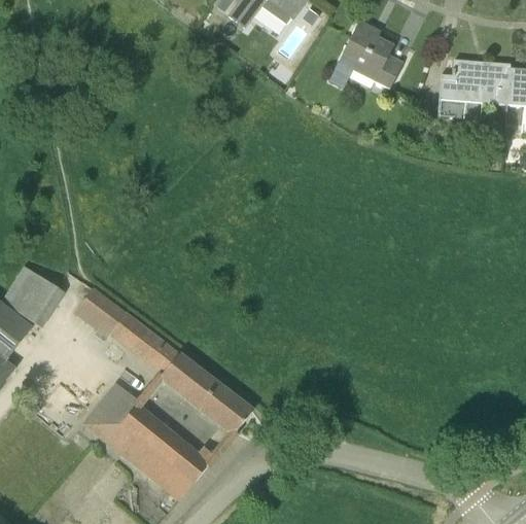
[(285,24),(303,0),(238,0),(226,14),(245,28),(261,6),(285,24)]
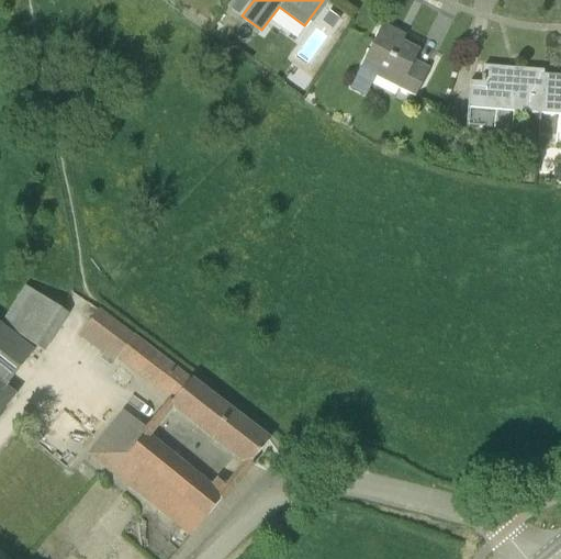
[(413,99),(430,65),(415,58),(421,47),(403,38),(406,33),(383,21),(350,86),(366,94),(376,75),(410,91),(407,96),(413,99)]
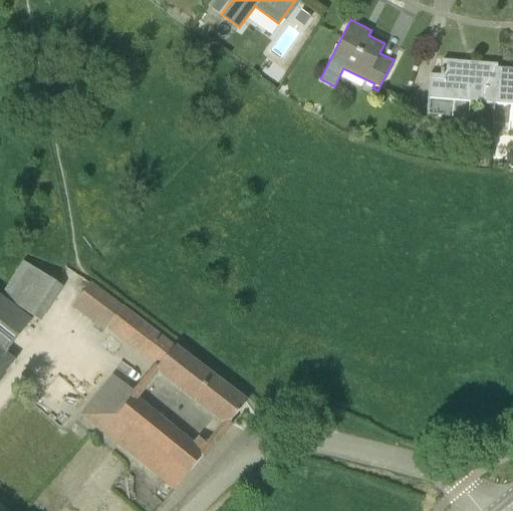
[(495,101),(497,65),(498,61),(443,57),(443,66),(441,66),(440,72),(429,71),(426,111),(441,112),(473,115),(474,99),(495,101)]
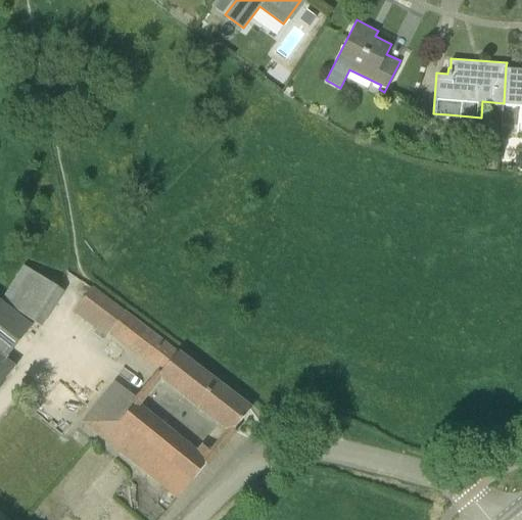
[(521,67),(506,66),(504,103),(520,104),(519,114),(521,114),(521,67)]
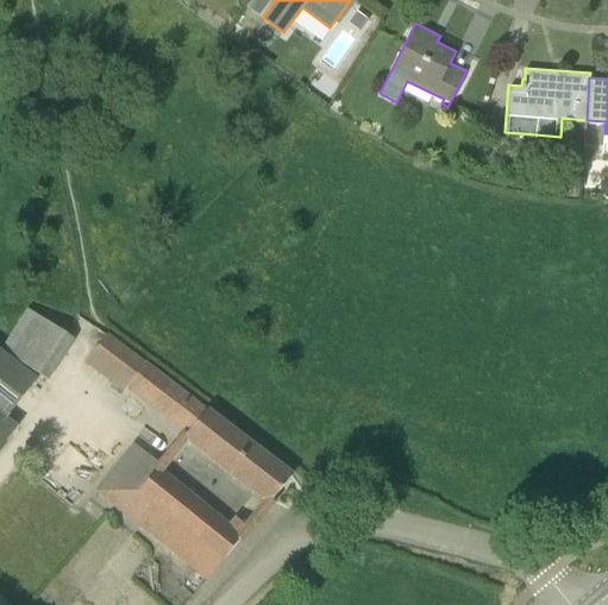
[(4,346),(0,342),(0,446),(18,423),(7,415),(43,371),(50,377),(75,336),(27,307),(4,346)]
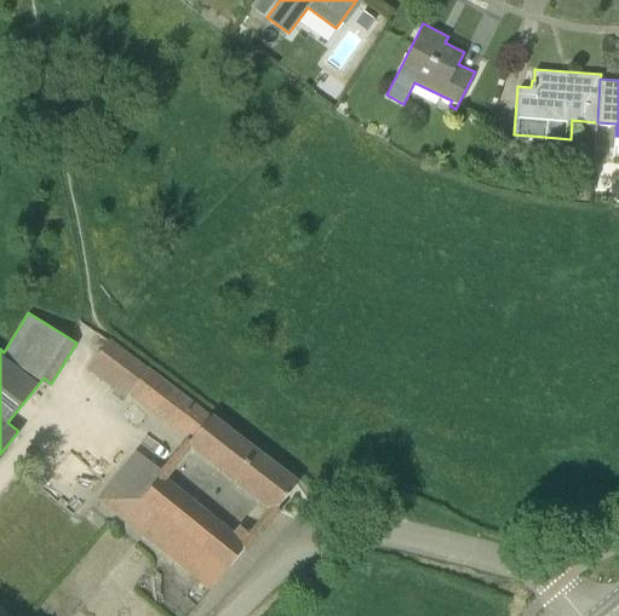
[(96,499),(212,587),(296,483),(210,416),(211,415),(109,338),(87,368),(125,397),(129,393),(185,438),(161,468),(136,449),(96,499)]
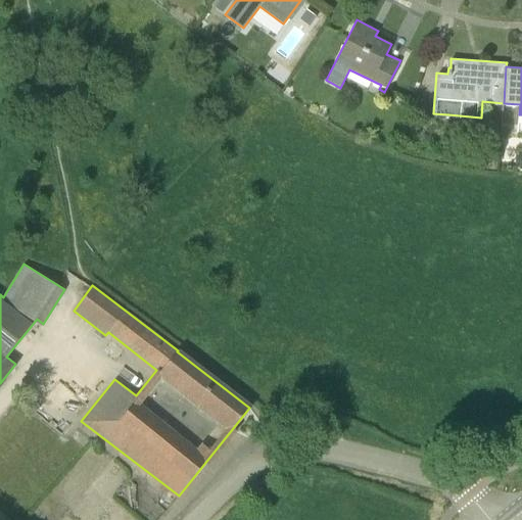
All buildings are outlined.
